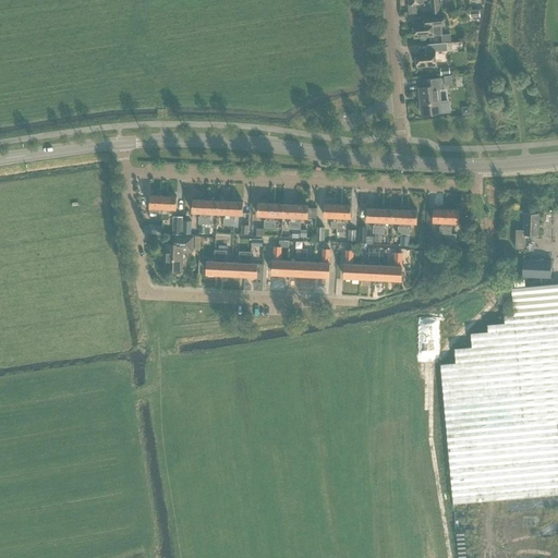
[(409,15),(416,15),(416,4),(423,3),(422,0),(408,0),(409,4),(408,4),(409,15)]
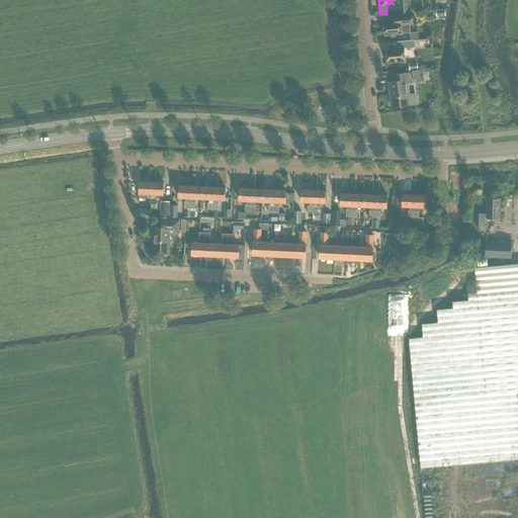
[(400,0),(401,13),(408,12),(407,0),(400,0)]
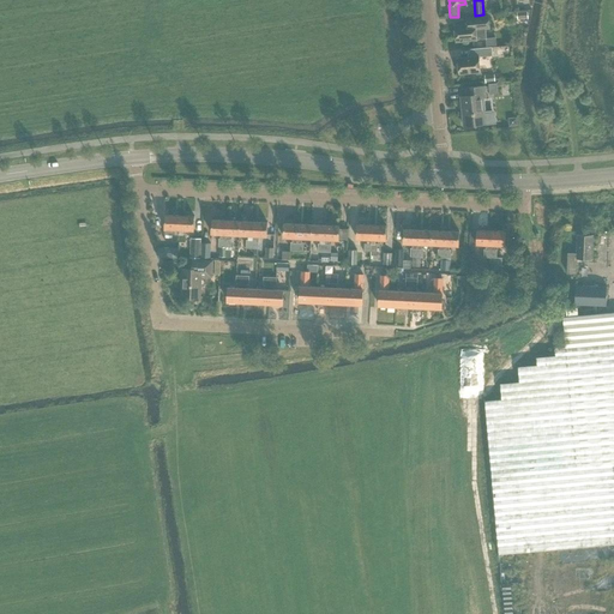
[(488,16),(470,18),(470,25),(455,26),(456,42),(477,40),(485,38),(486,38),(485,26),(489,25),(488,16)]
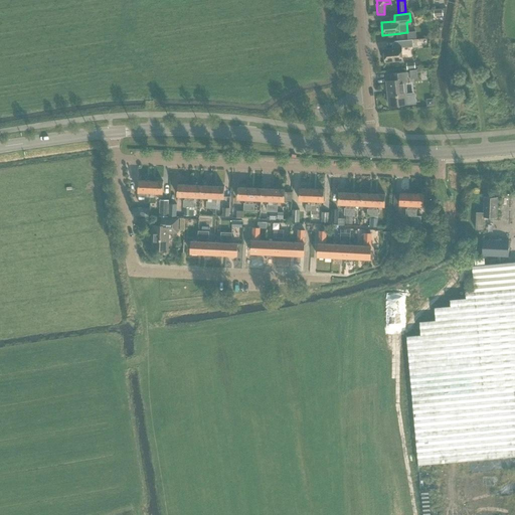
[(402,60),(401,48),(413,47),(412,39),(396,41),(397,48),(383,49),(384,62),(402,60)]
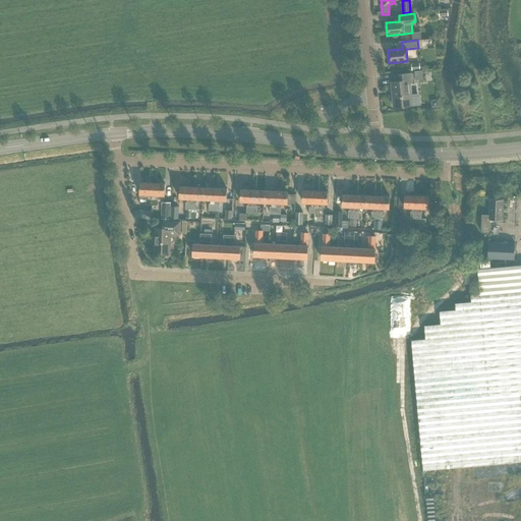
[(422,70),(414,71),(415,79),(422,79),(422,70)]
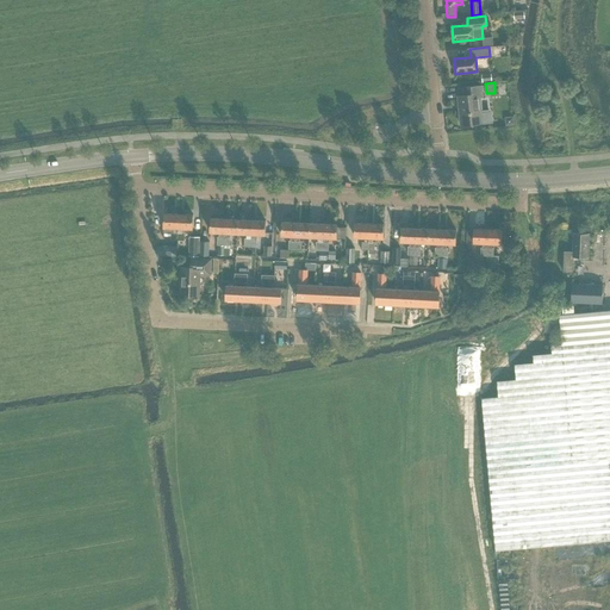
[(491,123),(490,112),(481,113),(480,98),(484,98),(481,86),(461,88),(464,88),(465,95),(460,95),(462,111),(460,111),(461,126),(491,123)]
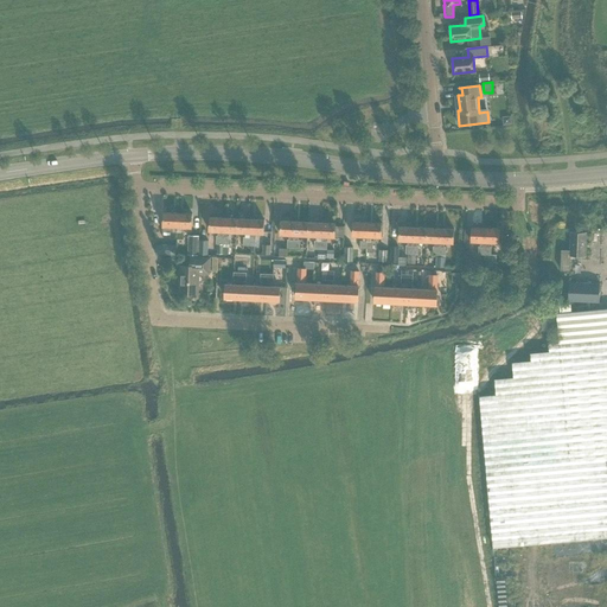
[(171,238),(177,240),(178,213),(164,212),(163,227),(164,227),(164,231),(171,232),(171,238)]
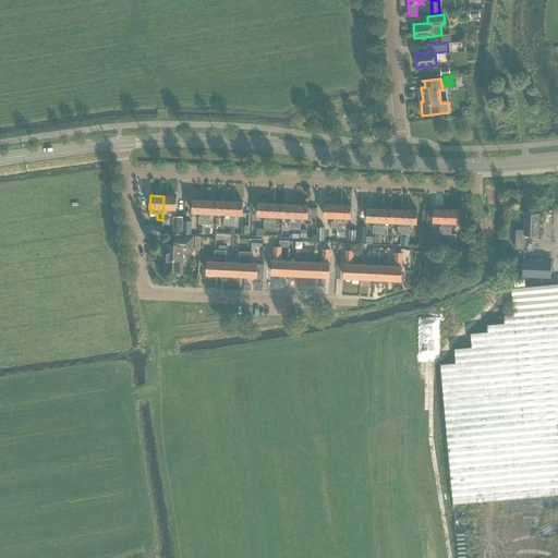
[(176,209),(177,196),(164,196),(162,220),(168,220),(168,214),(167,214),(167,209),(176,209)]
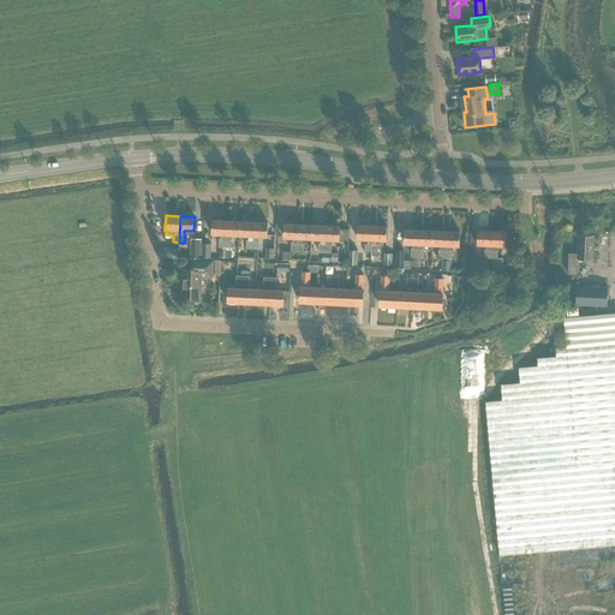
[(220,239),(219,246),(225,248),(226,221),(213,220),(212,234),(221,236),(221,239),(220,239)]
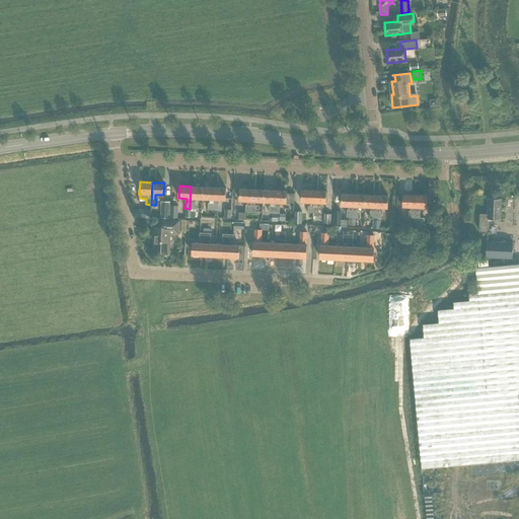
[(202,199),(203,187),(191,187),(190,209),(195,209),(196,203),(194,203),(194,199),(202,199)]
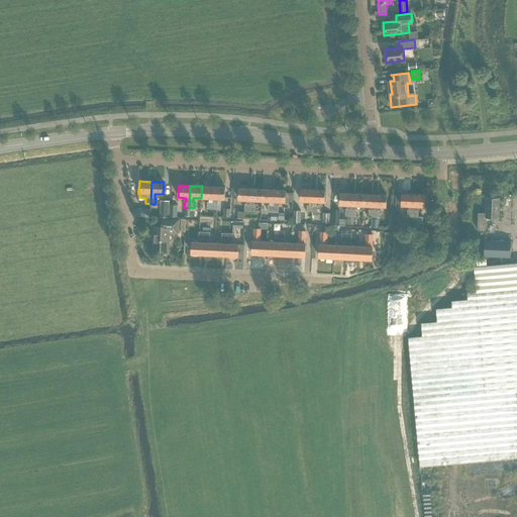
[(212,209),(213,187),(202,186),(201,198),(209,199),(209,202),(207,202),(207,209),(212,209)]
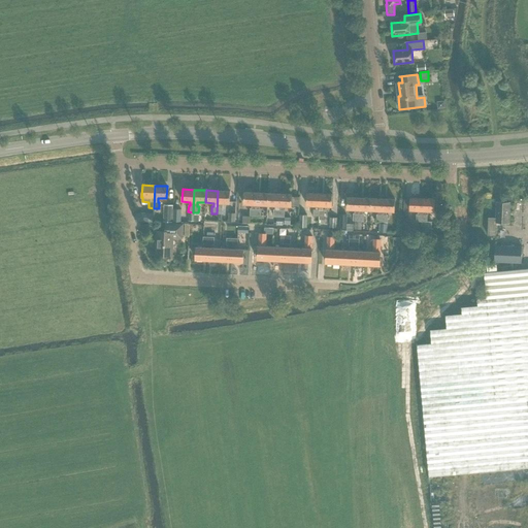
[(230,191),(218,191),(217,213),(222,213),(222,207),(221,207),(221,203),(229,204),(230,191)]
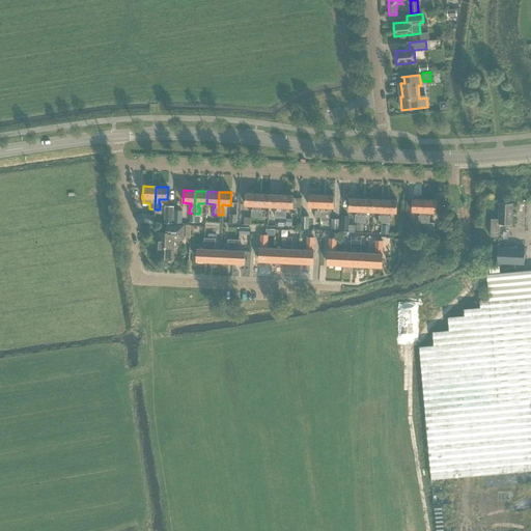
[(252,210),(251,217),(252,217),(252,225),(256,225),(256,217),(257,194),(246,193),(245,205),(253,206),(253,210),(252,210)]
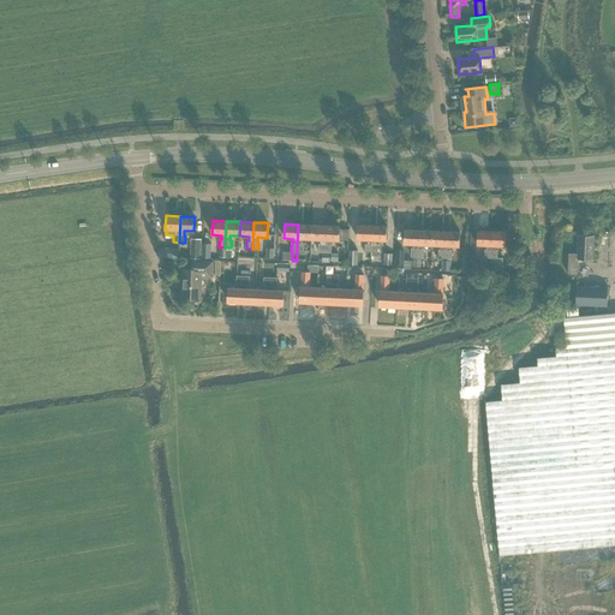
[(298,225),(297,251),(297,261),(303,262),(304,244),(302,244),(302,239),(311,239),(312,225),(298,225)]
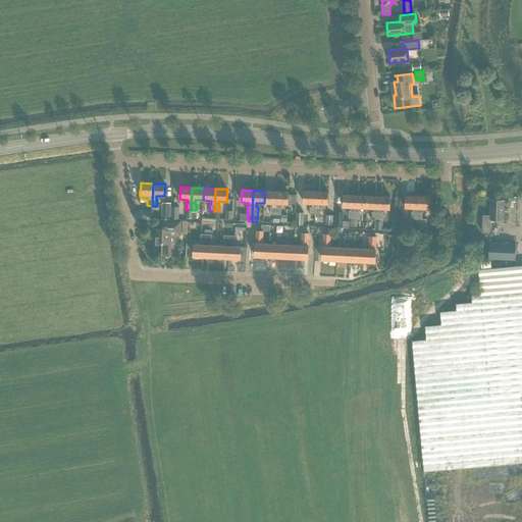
[(275,214),(276,192),(265,191),(264,203),(272,204),(272,207),(270,207),(270,214),(275,214)]
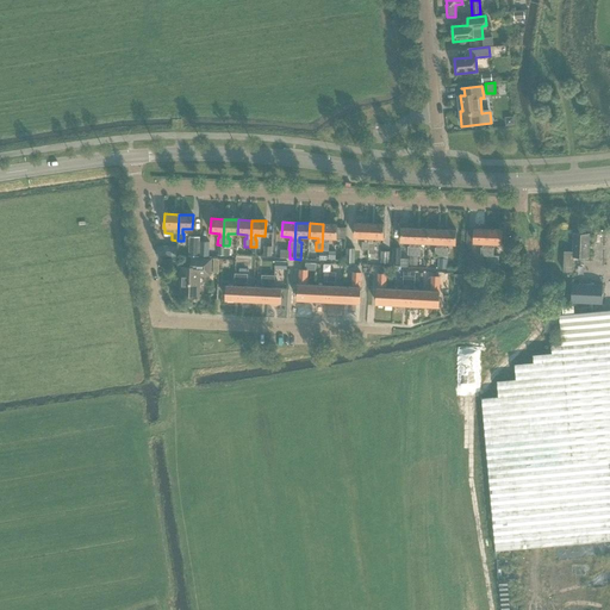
[(362,250),(368,250),(369,224),(355,223),(354,237),(365,238),(365,242),(362,242),(362,250)]
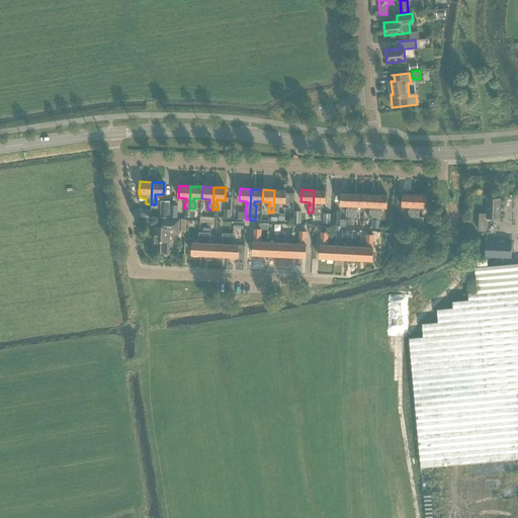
[(286,190),(274,190),(273,212),(278,212),(278,206),(277,206),(277,202),(285,203),(286,190)]
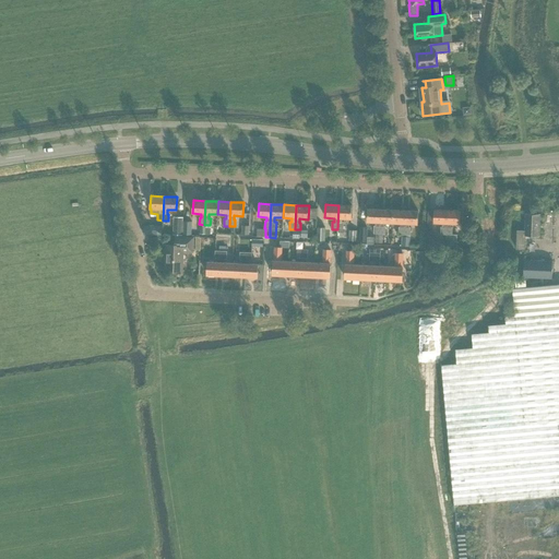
[(351,218),(352,205),(339,205),(337,229),(343,229),(343,223),(342,223),(342,218),(351,218)]
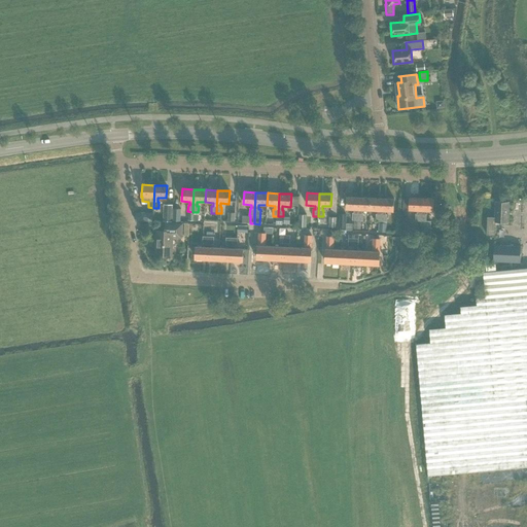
[(353,213),(352,220),(354,220),(353,230),(357,230),(357,220),(358,198),(347,197),(346,209),(354,210),(354,213),(353,213)]
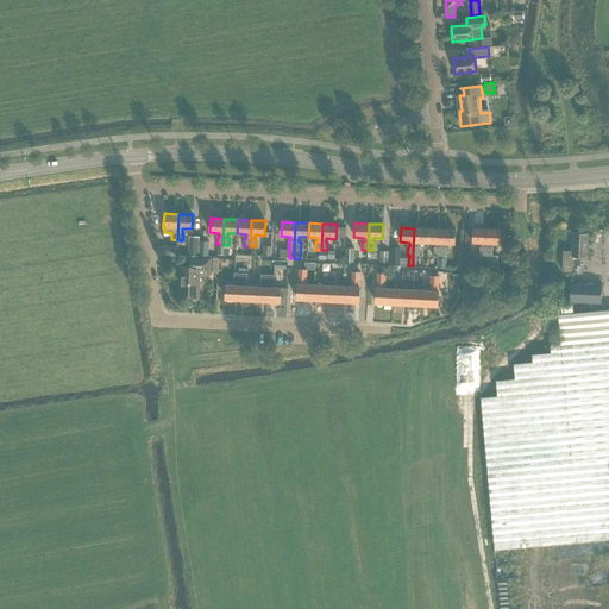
[(414,228),(413,255),(413,265),(416,265),(418,255),(419,255),(420,248),(418,248),(418,243),(427,243),(428,228),(414,228)]
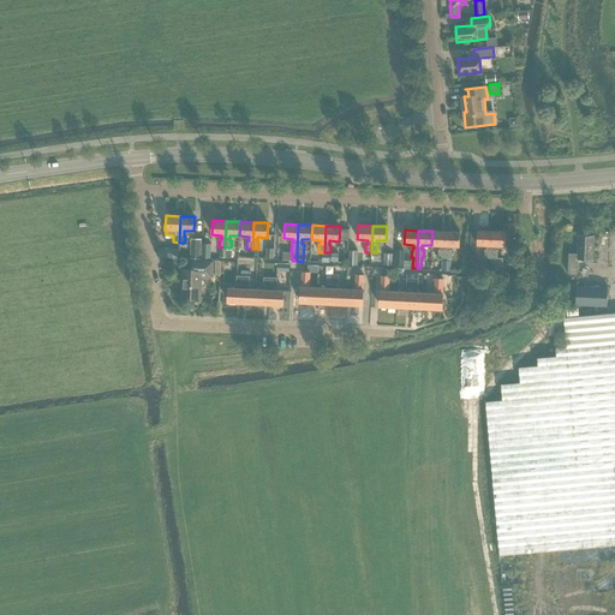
[(439,250),(439,258),(445,258),(446,232),(433,231),(431,245),(441,246),(441,250),(439,250)]
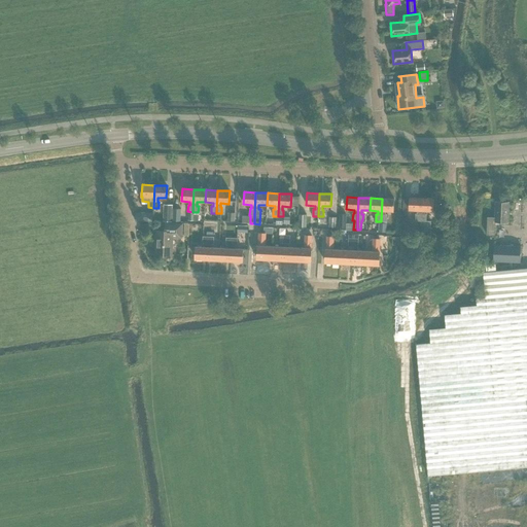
[(416,220),(421,221),(422,199),(410,198),(409,210),(417,210),(417,214),(416,214),(416,220)]
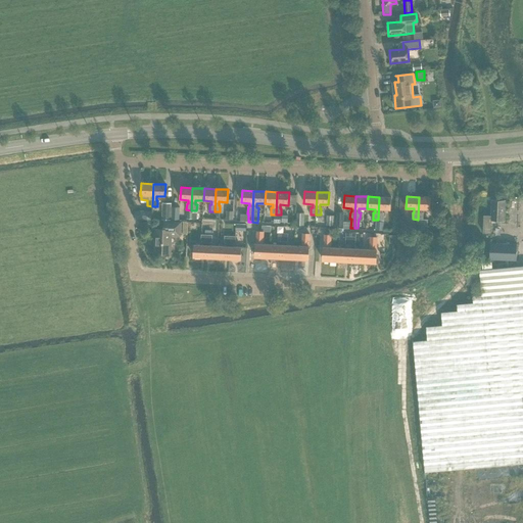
[(390,209),(391,197),(379,197),(378,220),(383,220),(383,214),(382,214),(382,209),(390,209)]
